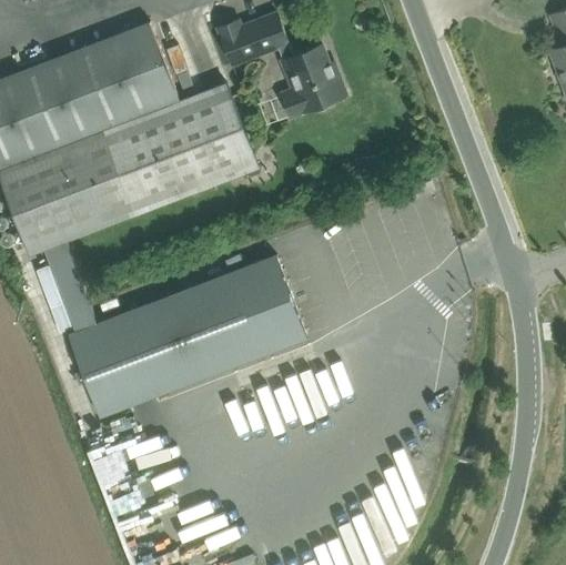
[(565,94),(565,10),(551,17),(562,48),(551,52),(565,94)]
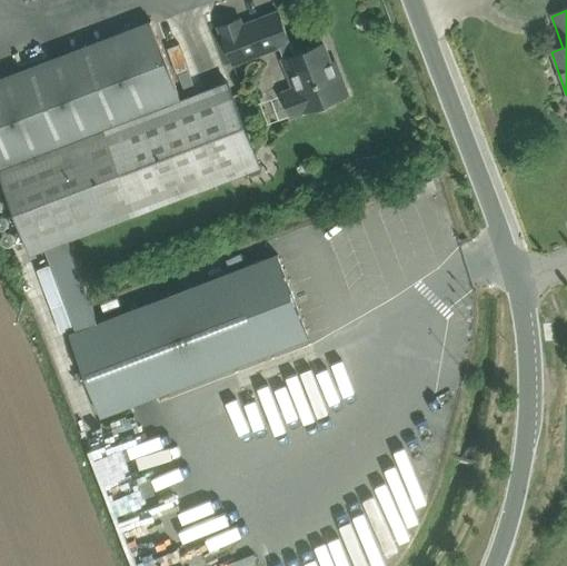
[(237,21),(218,29),(220,37),(231,66),(277,48),(292,88),(279,93),(280,97),(285,110),(288,118),(289,122),(304,117),(302,113),(316,109),(320,110),(330,107),(331,102),(346,97),(337,75),(332,77),(328,63),(321,46),(292,57),(277,15),(240,29),(237,21)]
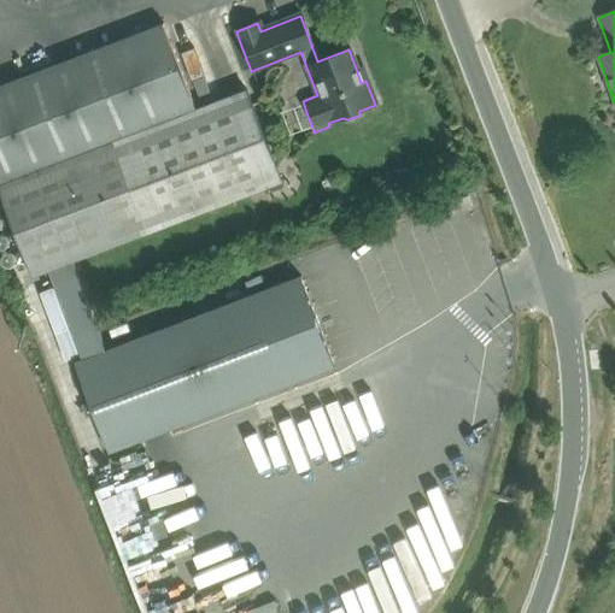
[(160,24),(0,84),(0,194),(30,277),(47,271),(63,311),(70,331),(81,360),(74,364),(109,453),(333,367),(299,278),(105,352),(95,328),(71,261),(139,235),(105,145),(110,143),(194,111),(192,106),(160,24)]
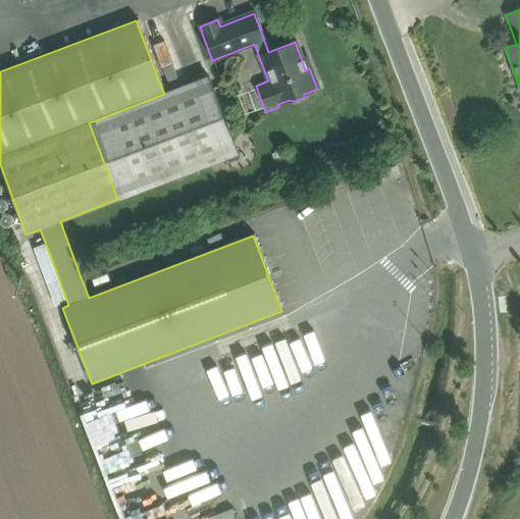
[(93,121),(89,122),(117,199),(122,198),(217,161),(237,154),(207,78),(189,85),(164,94),(93,121)]
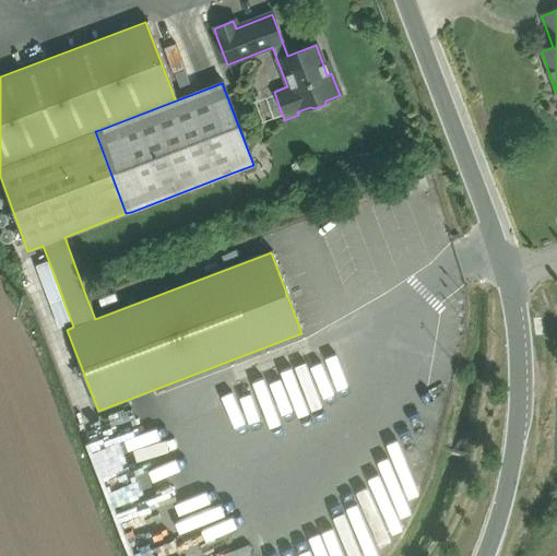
[(340,355),(211,392),(225,441),(354,404),(340,355)]
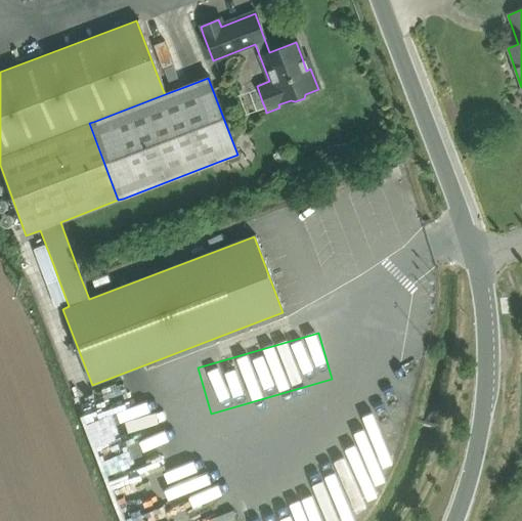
[(338,520),(329,490),(314,495),(315,496),(304,501),(307,510),(274,520),(338,520)]
